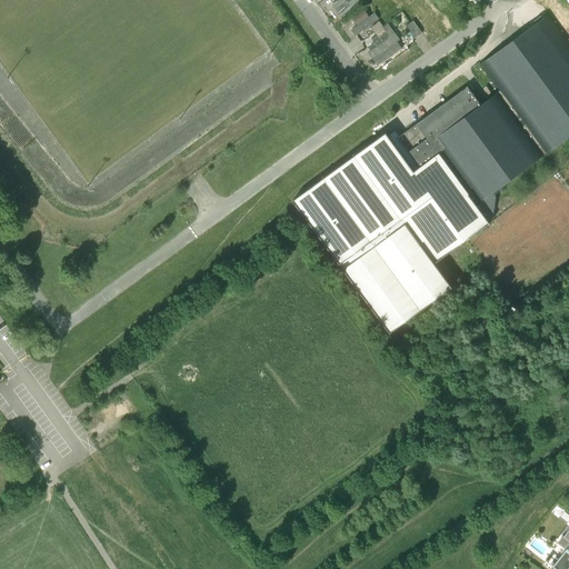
[(365,0),(340,0),(335,5),(343,17),(366,1),(365,0)]
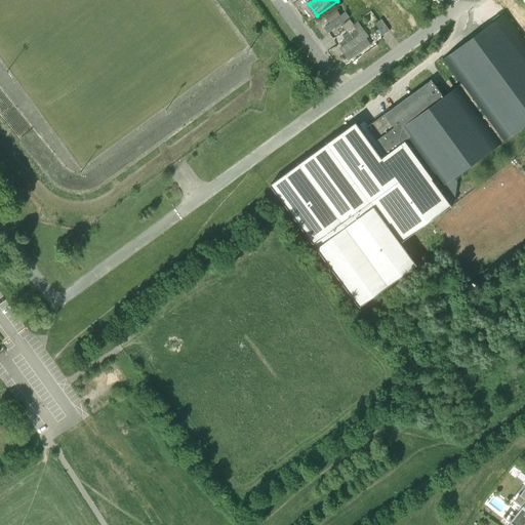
[(338,9),(322,23),(329,31),(346,17),(338,9)]
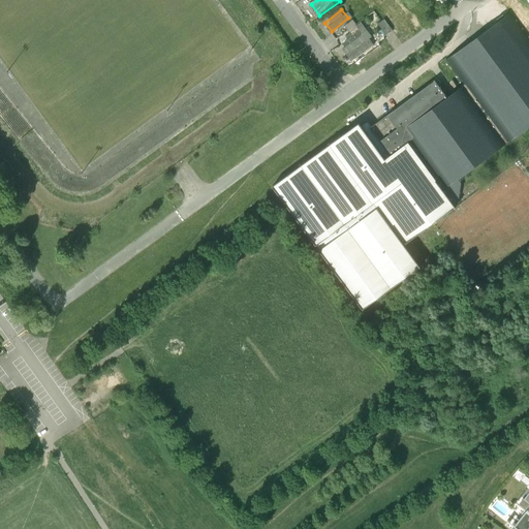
[(459,178),(528,126),(528,38),(509,12),(452,55),(470,81),(447,97),(435,80),(366,131),(360,122),(273,186),(363,309),(422,267),(416,259),(423,254),(411,240),(457,207),(456,207),(459,205),(462,183),(459,178)]
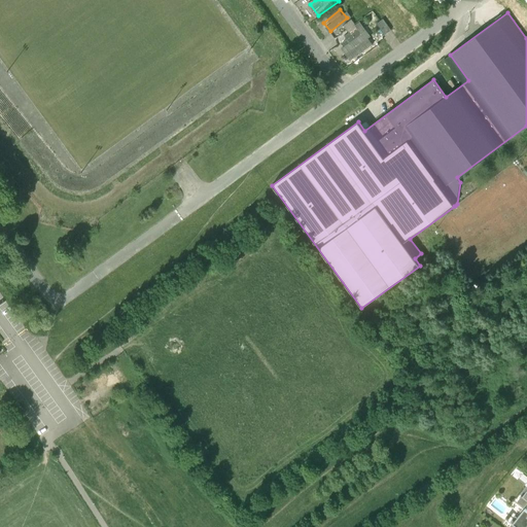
[(346,29),(354,23),(351,19),(343,25),(346,29)]
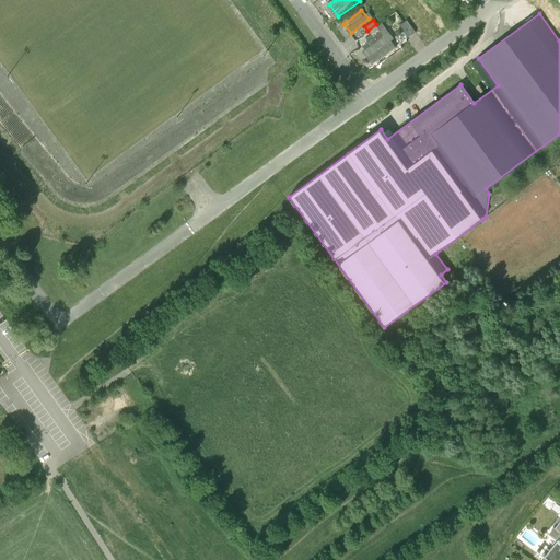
[(404,22),(399,25),(408,37),(416,32),(407,20),(404,22)]
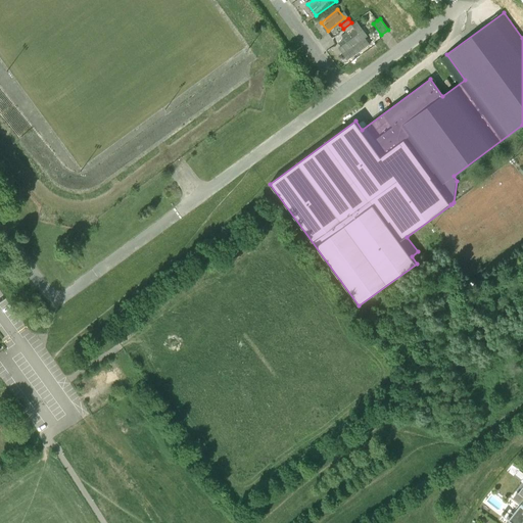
[(346,33),(354,27),(351,22),(343,29),(346,33)]
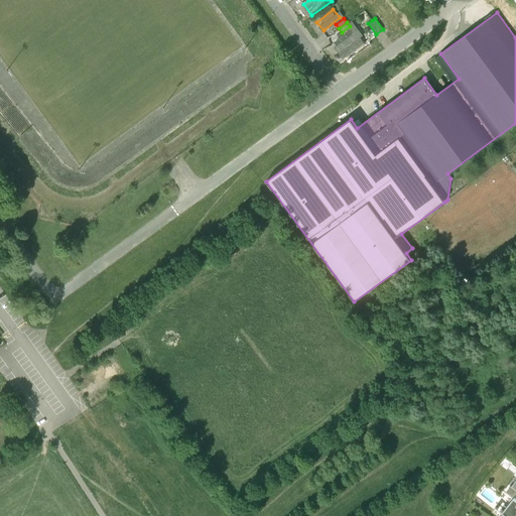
[(358,30),(336,47),(347,61),(369,44),(358,30)]
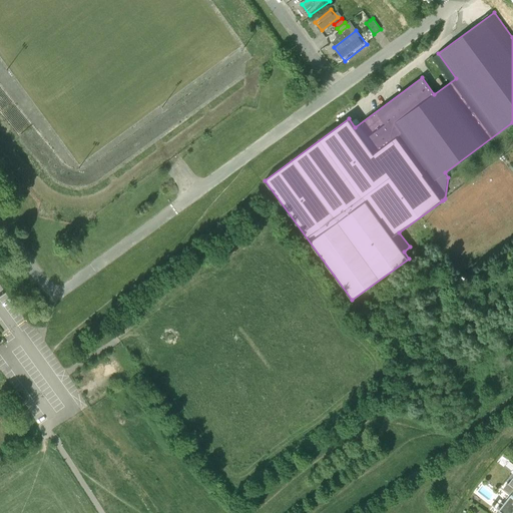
[(512,512),(512,477),(508,484),(512,487),(512,491),(503,504),(501,502),(496,508),(503,512),(512,512)]
